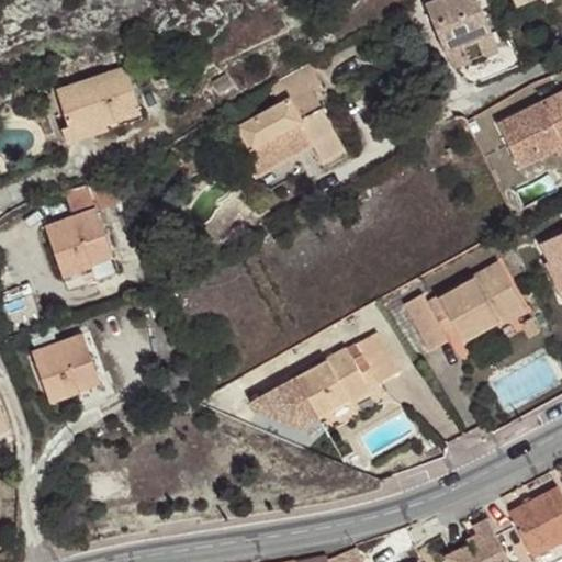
[(427,0),(447,51),(492,33),(480,0),(427,0)]
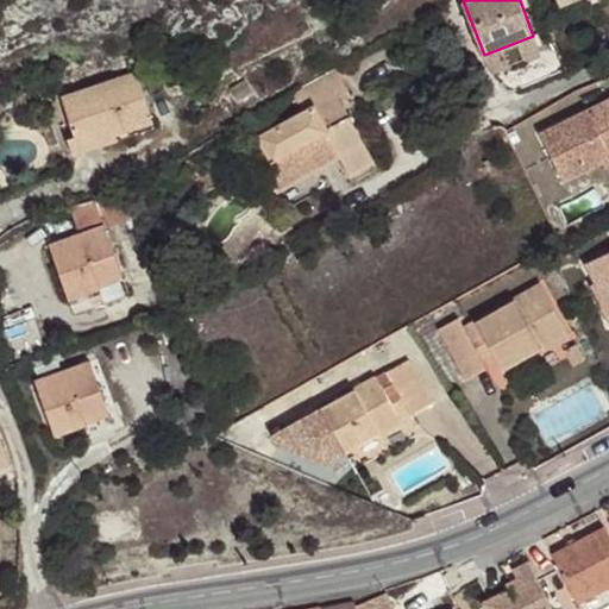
[(533,36),(484,55),(493,71),(540,52),(533,36)]
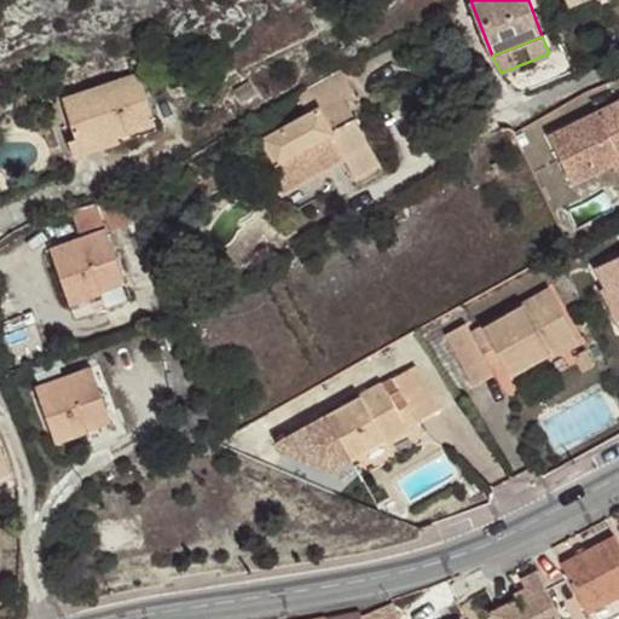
[(342,70),(298,94),(308,114),(262,139),(276,163),(267,168),(283,196),(327,171),(323,163),(343,152),(347,160),(358,178),(381,166),(342,97),(353,91),(342,70)]
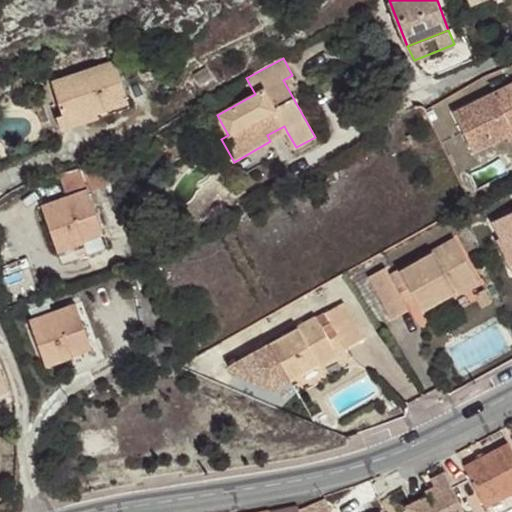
[(64,117),(94,108),(96,114),(128,104),(116,64),(53,83),(59,103),(64,117)]
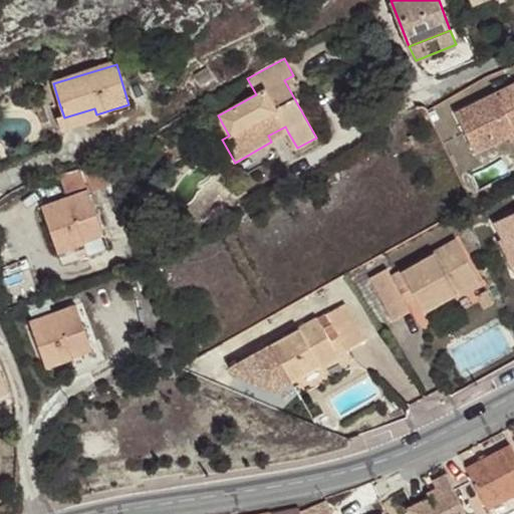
[(513,85),(456,113),(475,153),(508,136),(506,132),(513,127),(513,85)]
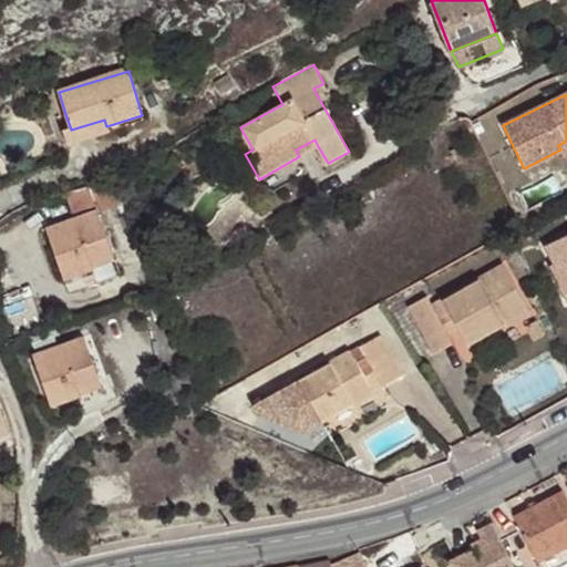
[(104,120),(71,130),(65,114),(59,116),(68,144),(144,121),(142,115),(106,126),(104,120)]
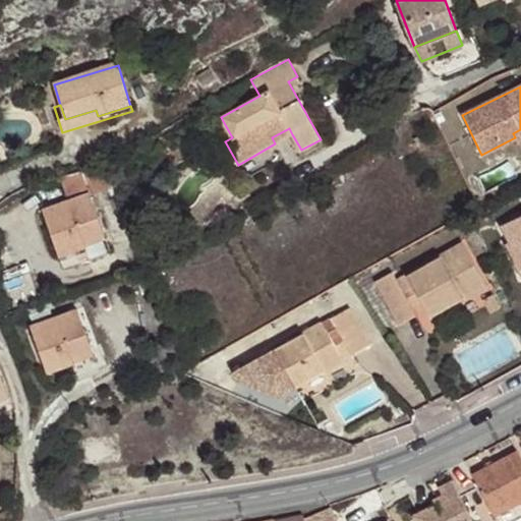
[(214,121),(225,141),(232,137),(221,117),(214,121)]
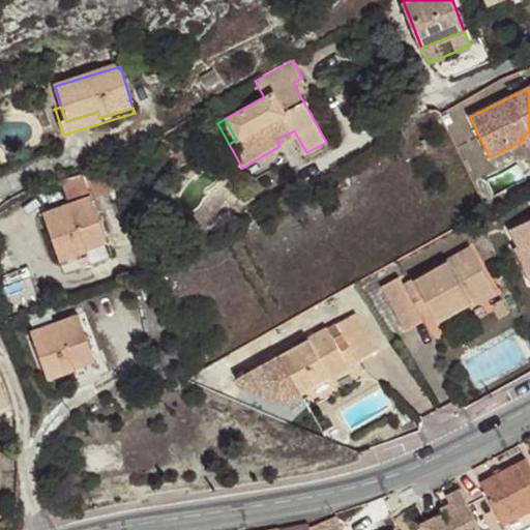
[(276,140),(280,146),(297,137),(294,130),(276,140)]
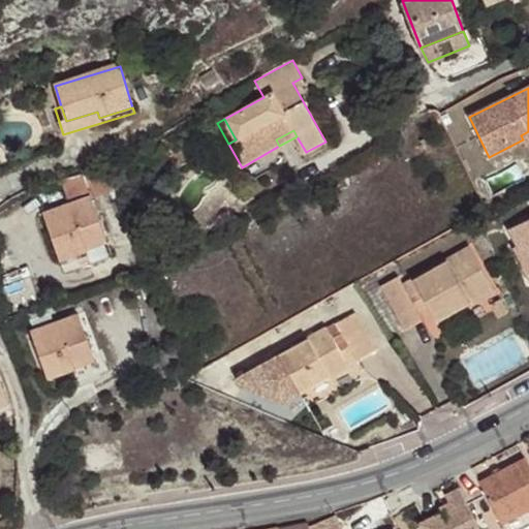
[(89,191),(91,196),(120,185),(113,165),(84,176),(89,191)]
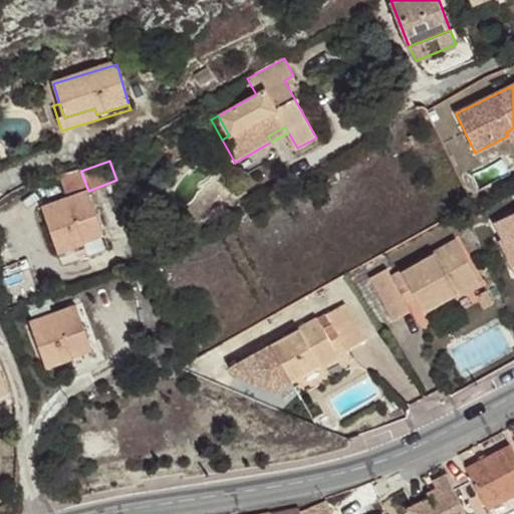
[(86,186),(81,171),(60,178),(65,193),(86,186)]
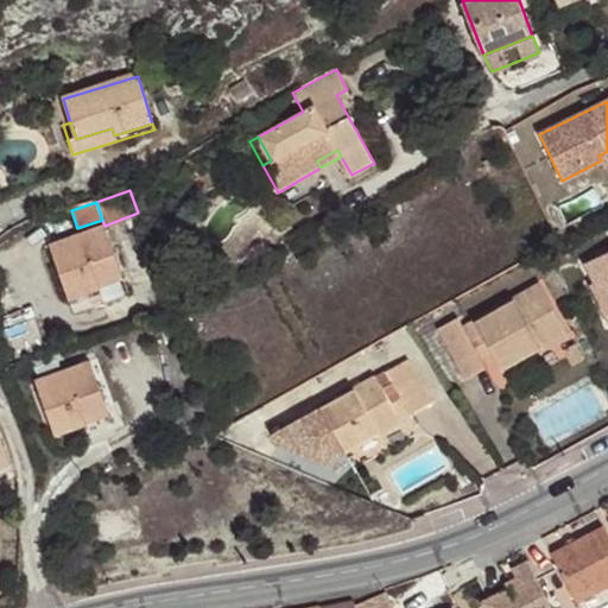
[(49,245),(69,299),(100,287),(95,277),(119,268),(105,226),(49,245)]
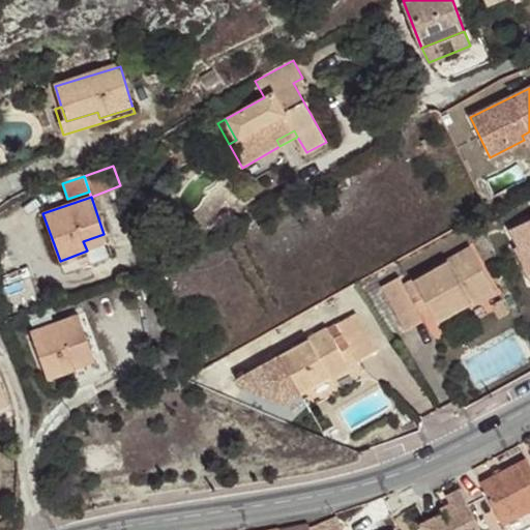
[(529,221),(512,230),(520,245),(517,247),(529,273),(529,272),(529,221)]
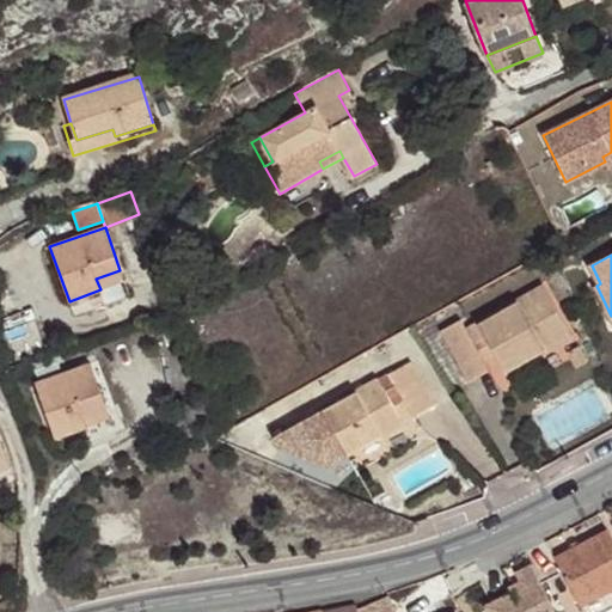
[(101,289),(123,281),(120,270),(96,279),(101,289)]
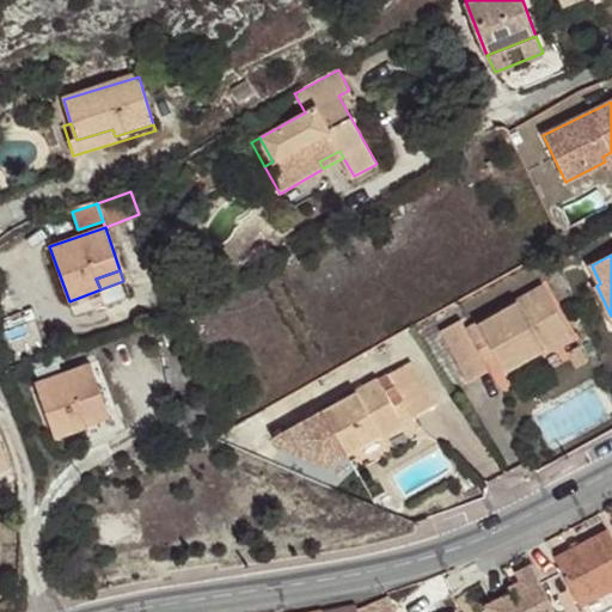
[(570,336),(543,287),(465,329),(460,322),(441,332),(460,367),(467,380),(488,368),(482,359),(477,349),(488,342),(494,353),(505,373),(570,336)]
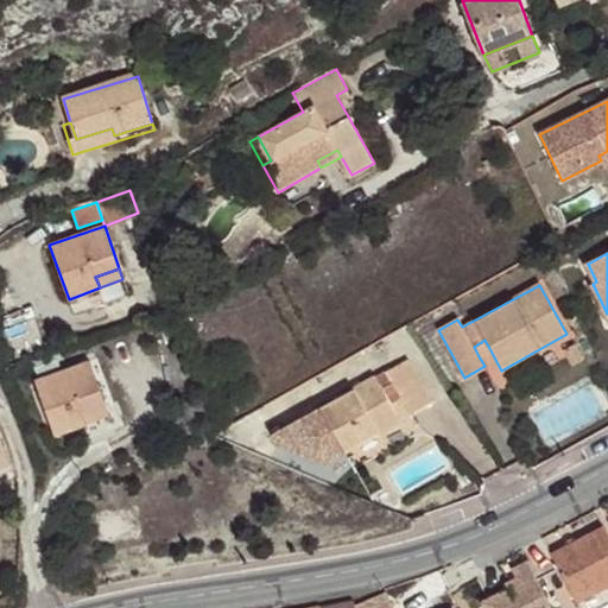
[(439,374),(457,365),(438,330),(429,312),(407,325),(439,374)]
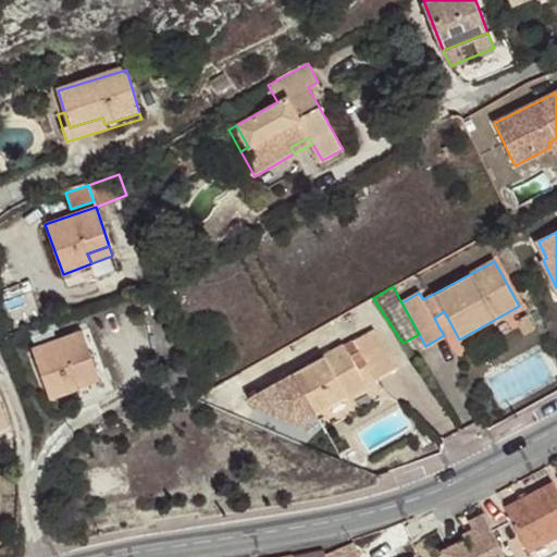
[(434,318),(438,326),(449,321),(444,311),(434,318)]
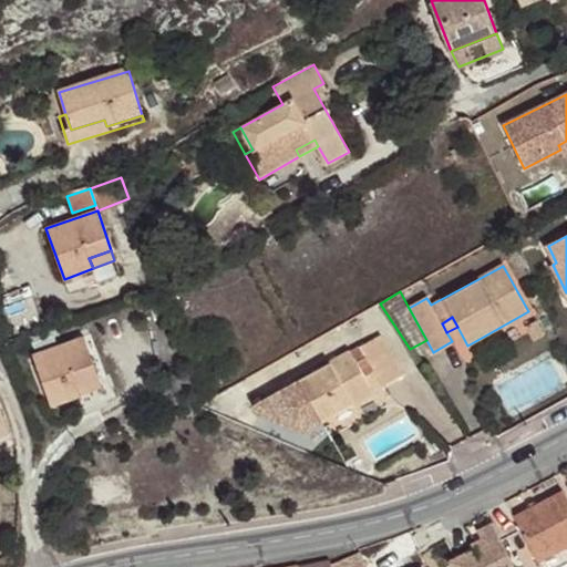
[(403,374),(381,336),(299,383),(322,422),(373,392),(364,375),(358,366),(368,359),(374,370),(383,385),(403,374)]
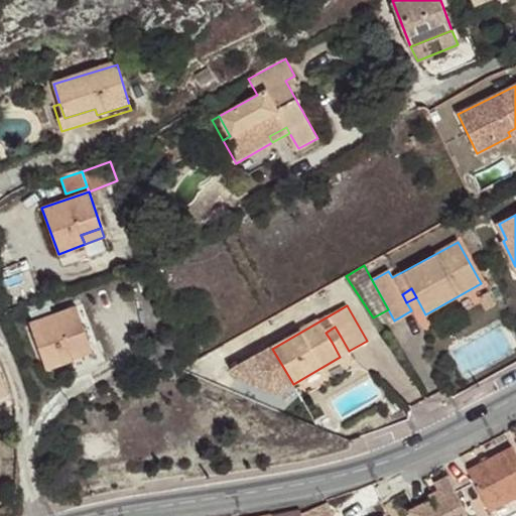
[(28,324),(45,370),(72,361),(69,351),(88,344),(75,306),(28,324)]
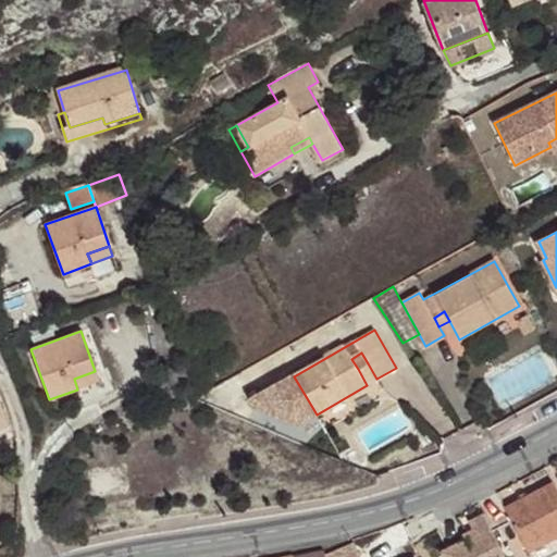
[(358,369),(368,363),(361,353),(351,359),(358,369)]
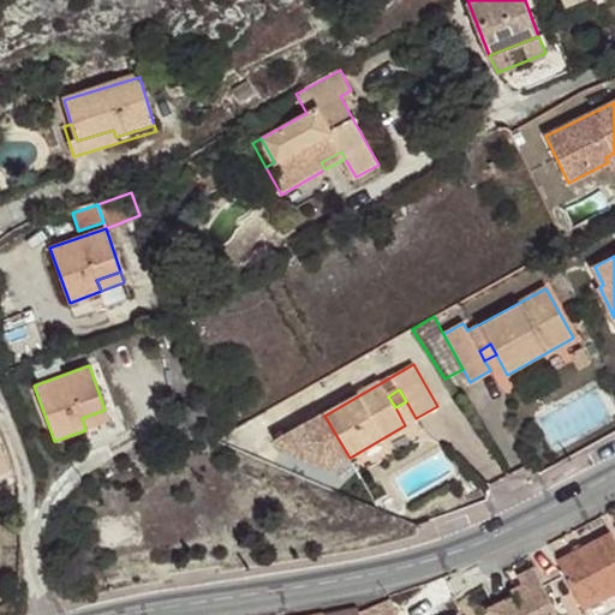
[(85,430),(109,421),(105,410),(82,418),(85,430)]
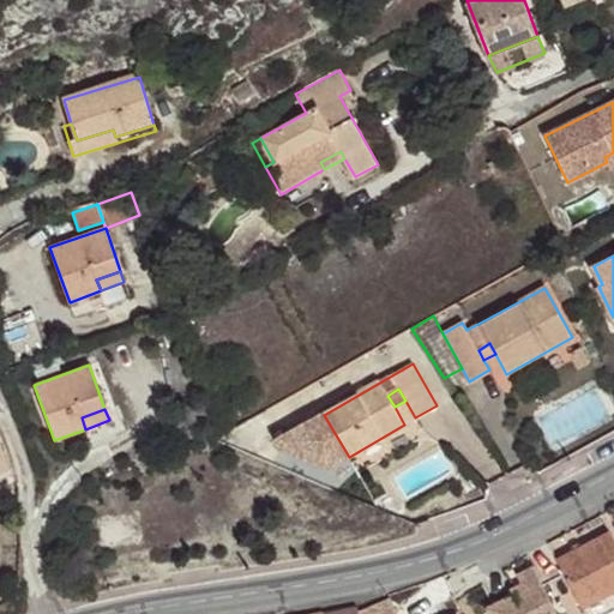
[(0,473),(11,469),(6,459),(0,461),(0,473)]
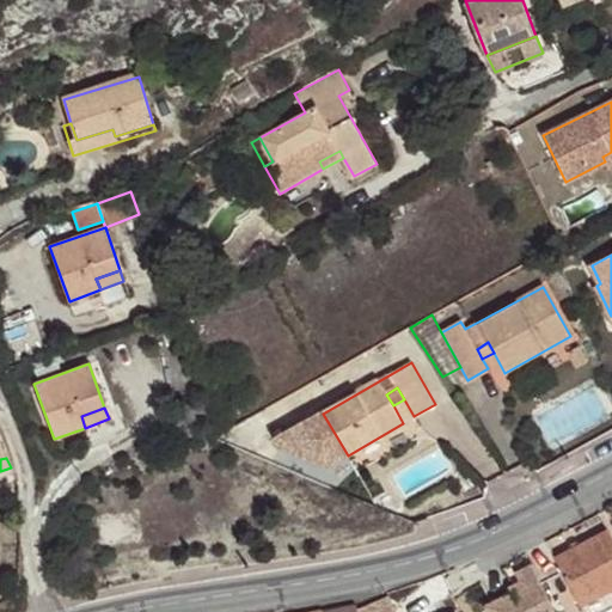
[(555,558),(545,543),(525,552),(531,564),(539,581),(560,569),(582,611),(594,611),(611,603),(611,538),(609,531),(555,558)]
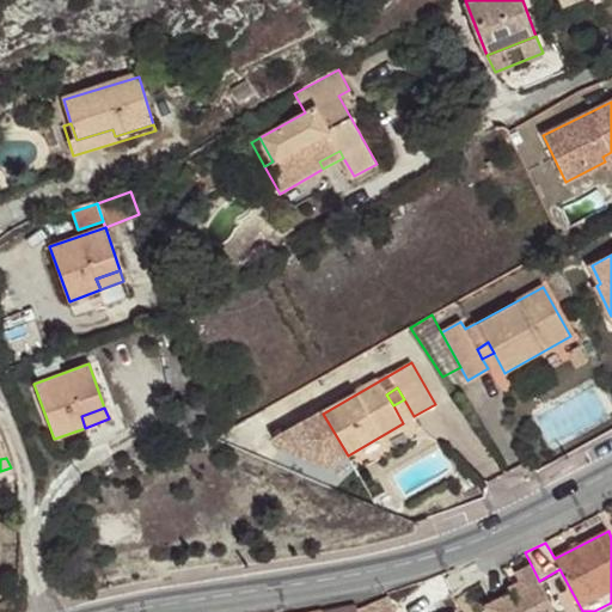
[(555,611),(539,581),(531,564),(514,573),(519,582),(521,587),(510,593),(485,606),(488,611),(555,611)]
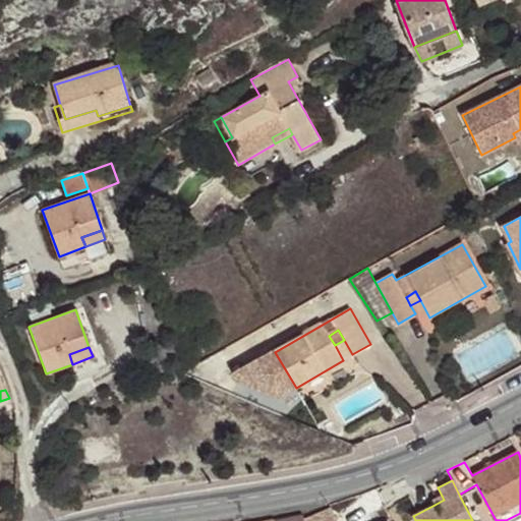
[(432,501),(435,505),(444,500),(442,496),(432,501)]
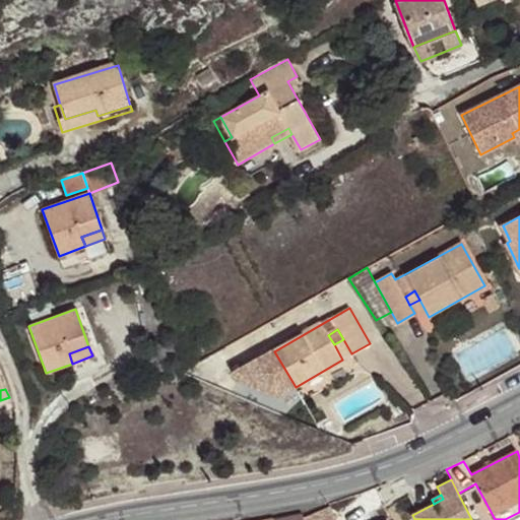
[(335,519),(330,506),(303,517),(303,519),(335,519)]
